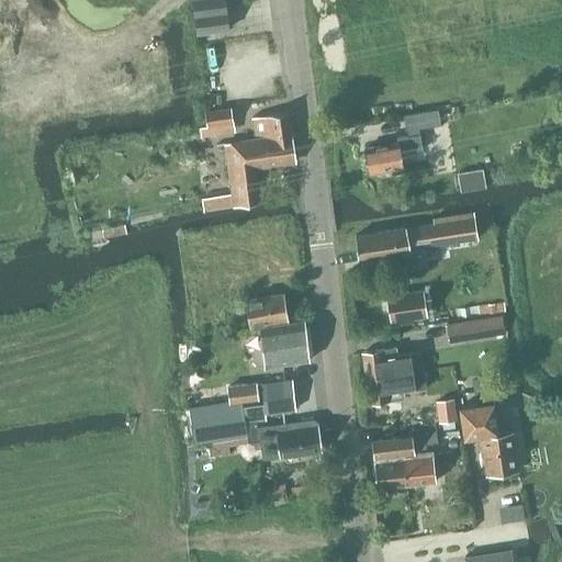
[(202,32),(203,44),(216,43),(215,31),(228,29),(224,0),(193,0),(198,33),(202,32)]
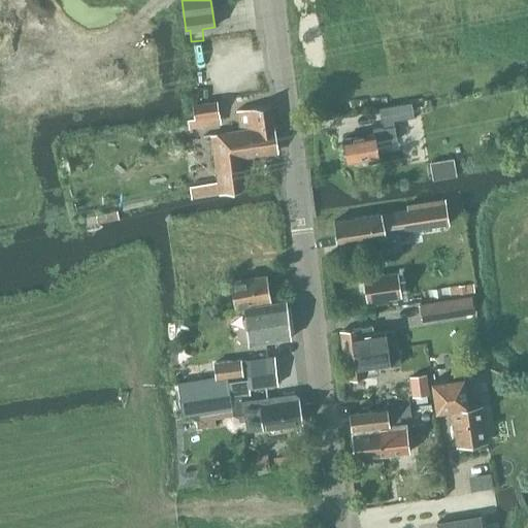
[(195,119),(188,120),(189,128),(221,123),(218,101),(193,104),(195,119)]
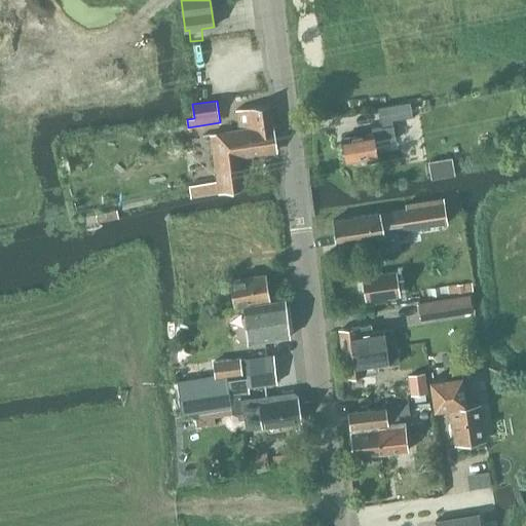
[(412,117),(410,103),(378,108),(380,122),(412,117)]
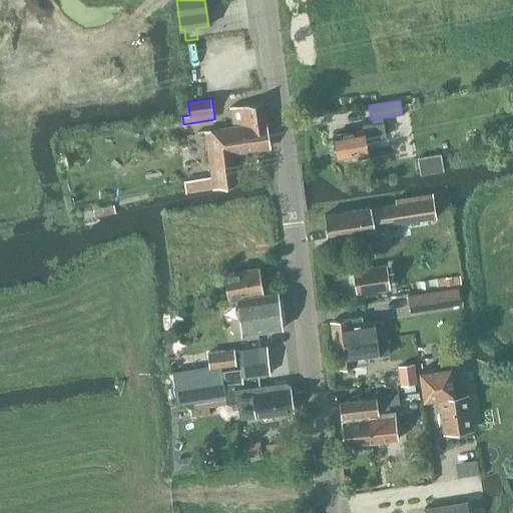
[(229,127),(206,130),(211,162),(205,163),(206,171),(212,170),(213,176),(197,179),(199,190),(236,185),(231,153),(267,148),(270,145),(263,101),(229,106),(231,119),(228,119),(229,127)]
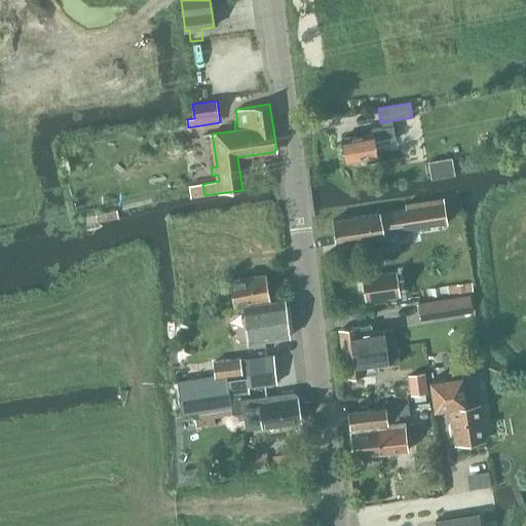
[(345,159),(345,161),(377,157),(375,144),(396,140),(393,125),(372,128),(372,134),(341,138),(343,149),(341,149),(342,159),(345,159)]
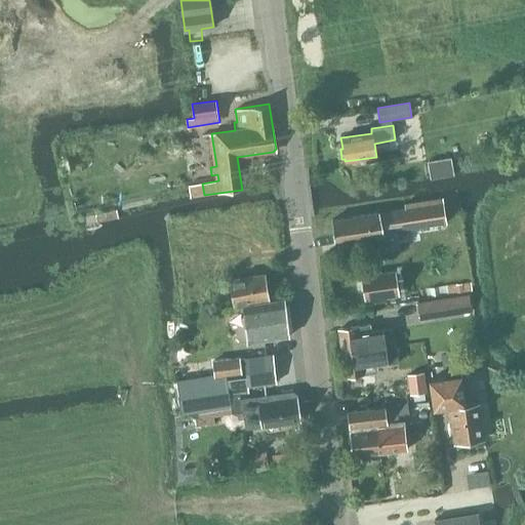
[(391,210),(379,212),(382,233),(447,223),(442,193),(390,201),(391,210)]
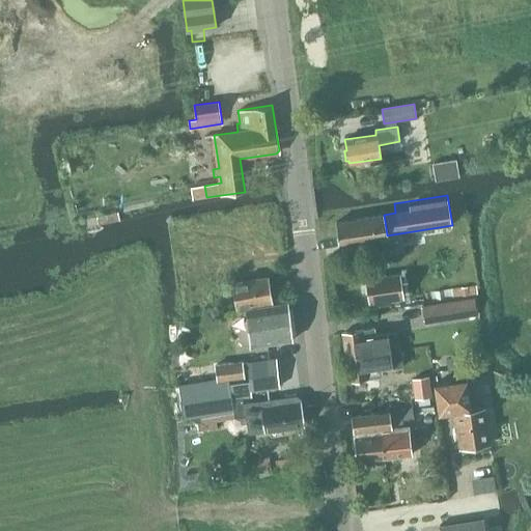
[(387,235),(384,215),(336,222),(339,248),(372,243),(374,255),(389,253),(387,235)]
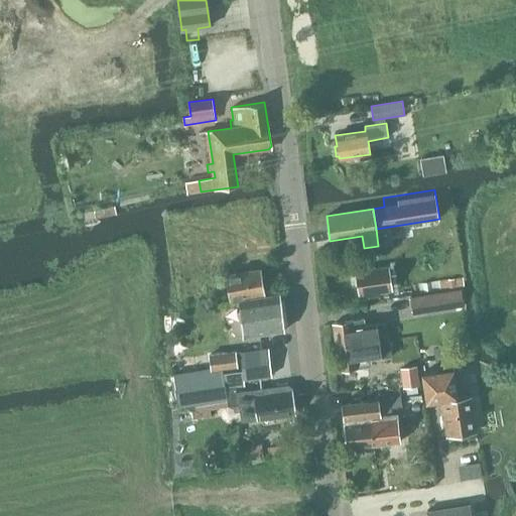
[(392,290),(388,266),(355,271),(359,295),(392,290)]
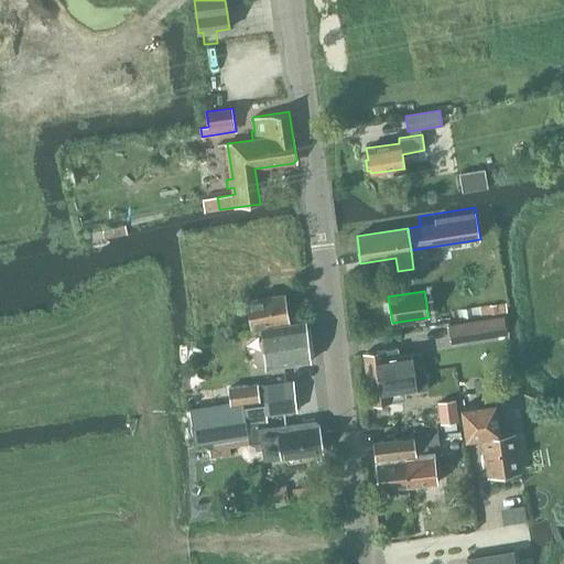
[(288,322),(284,294),(246,300),(249,326),(288,322)]
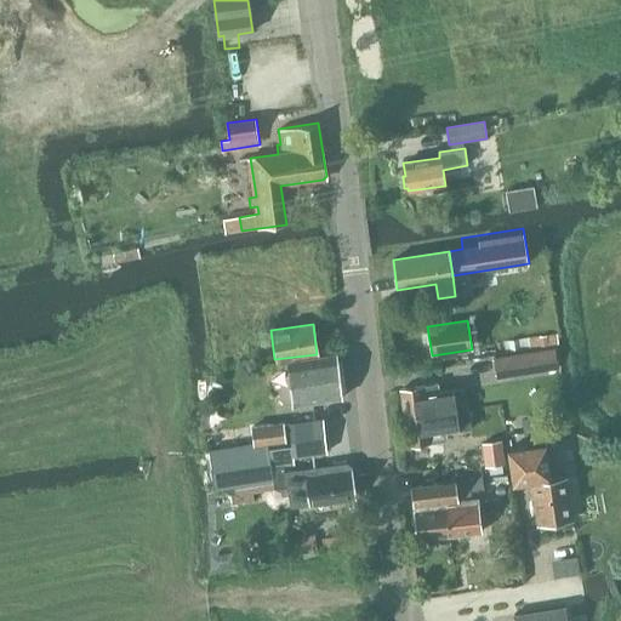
[(494,358),(496,377),(557,368),(554,348),(494,358)]
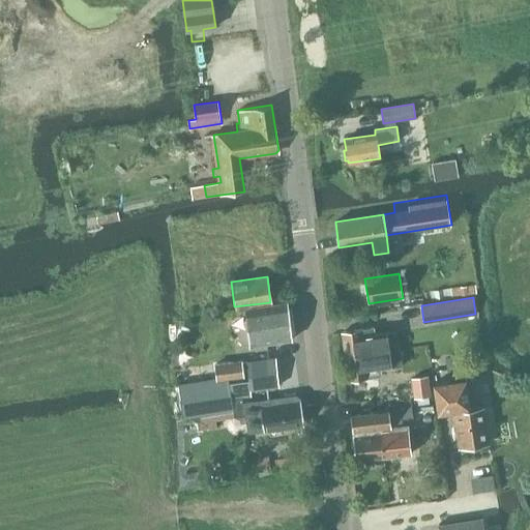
[(245,308),(251,346),(292,340),(287,302),(245,308)]
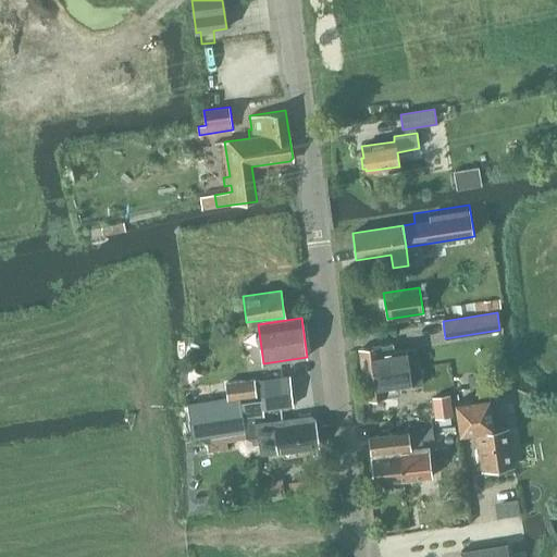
[(359,349),(362,374),(420,368),(417,348),(394,351),(393,344),(359,349)]
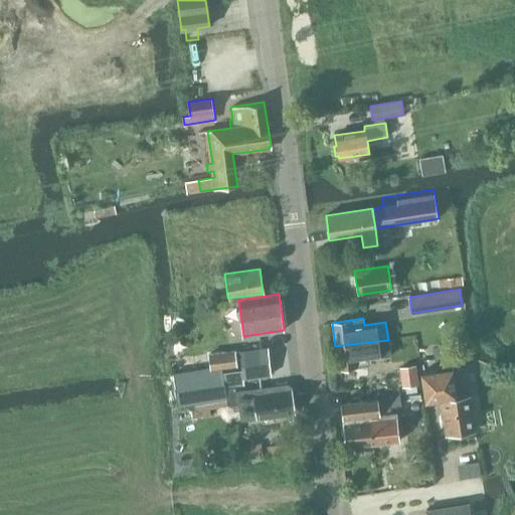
[(224,321),(225,328),(233,327),(232,320),(224,321)]
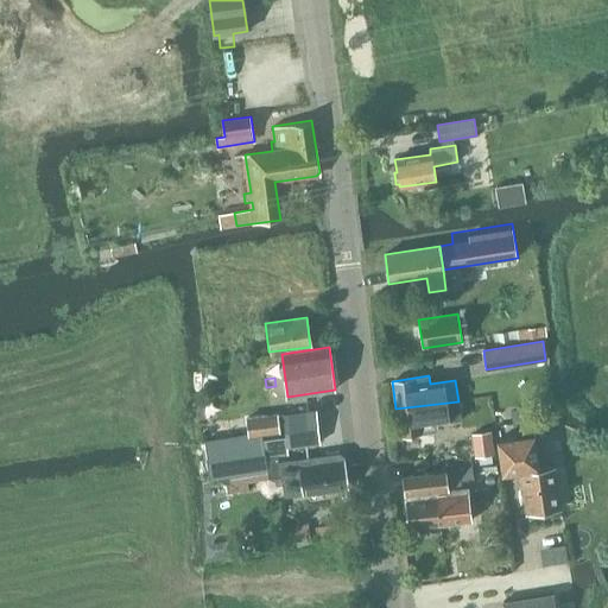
[(458,401),(396,409),(399,436),(437,431),(436,423),(461,419),(458,401)]
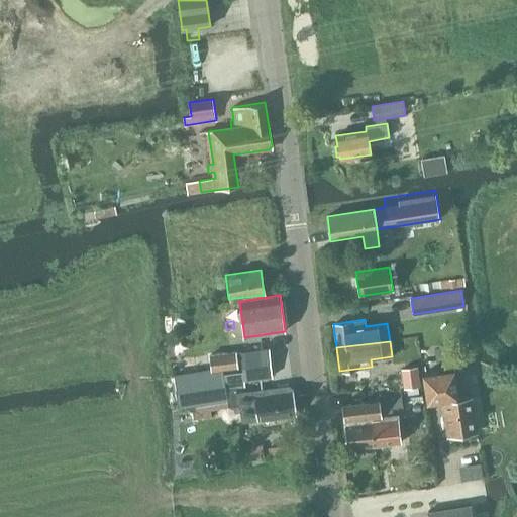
[(218,408),(239,405),(237,393),(236,387),(244,385),(244,381),(273,377),(269,348),(236,353),(235,352),(209,355),(211,370),(175,375),(180,408),(217,403),(218,408)]
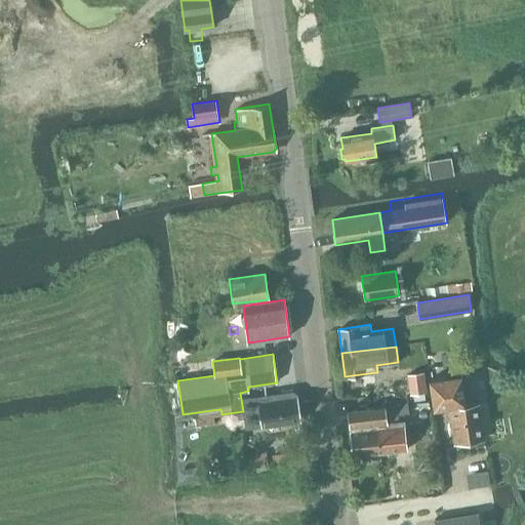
[(410,375),(412,392),(422,391),(420,374),(410,375)]
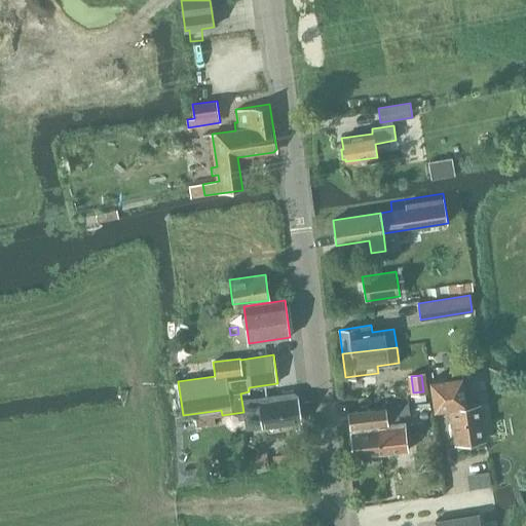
[(449,408),(455,445),(485,440),(480,404),(466,406),(461,376),(429,381),(435,410),(449,408)]
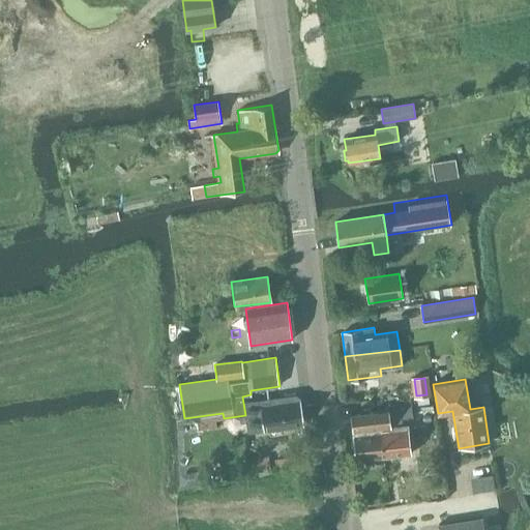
[(243,403),(245,415),(246,420),(247,433),(303,425),(299,399),(296,395),(243,403)]
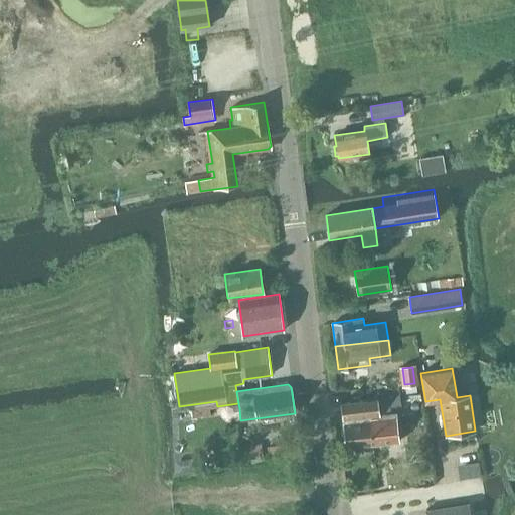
[(400,393),(380,394),(381,410),(400,409),(400,393)]
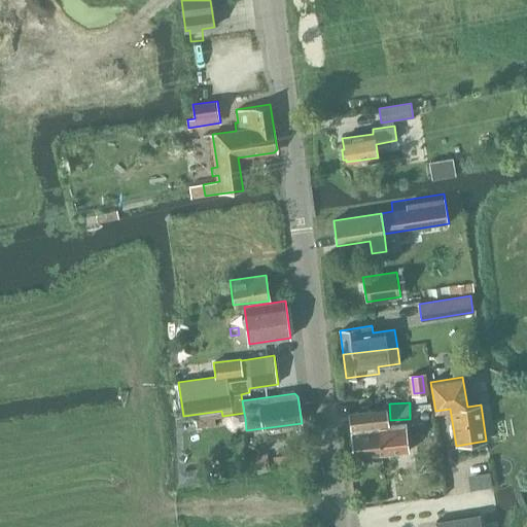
[(386,408),(377,409),(382,454),(409,451),(406,422),(388,424),(386,408)]
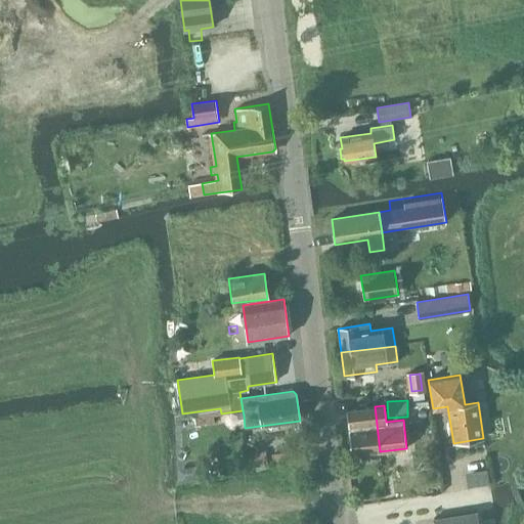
[(380,451),(375,406),(347,409),(349,426),(352,454),(380,451)]
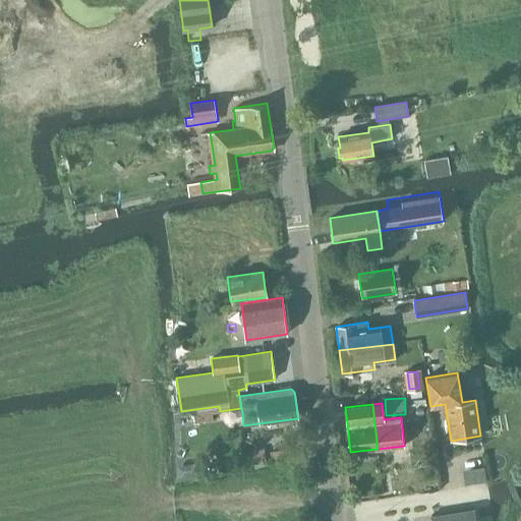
[(431,515),(431,520),(475,520),(474,509),(431,515)]
